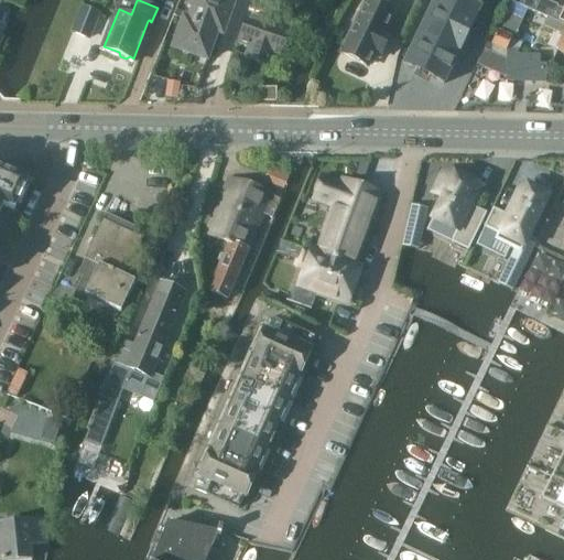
[(223,30),(232,2),(229,1),(226,0),(196,0),(190,19),(223,30)]
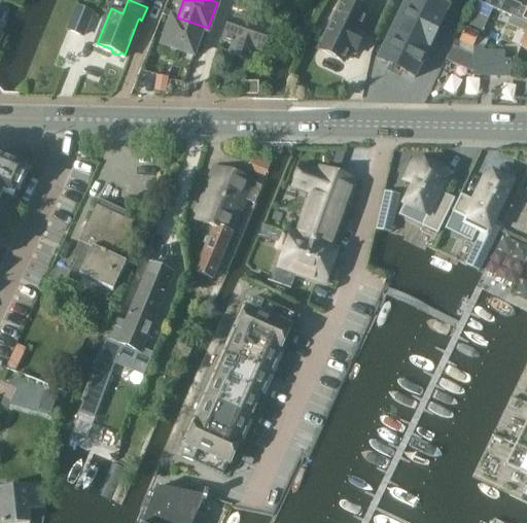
[(320,47),(344,59),(349,48),(355,50),(365,29),(360,26),(367,11),(345,0),(343,0),(320,47)]
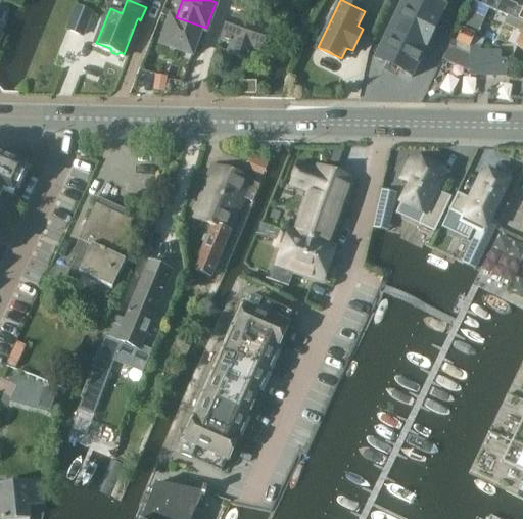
[(402,0),(390,27),(427,44),(440,14),(410,0),(402,0)]
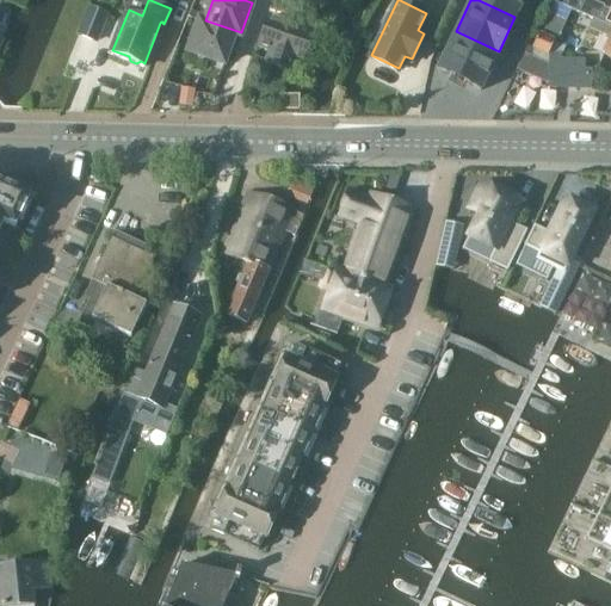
[(479,0),(514,17),(522,0),(479,0)]
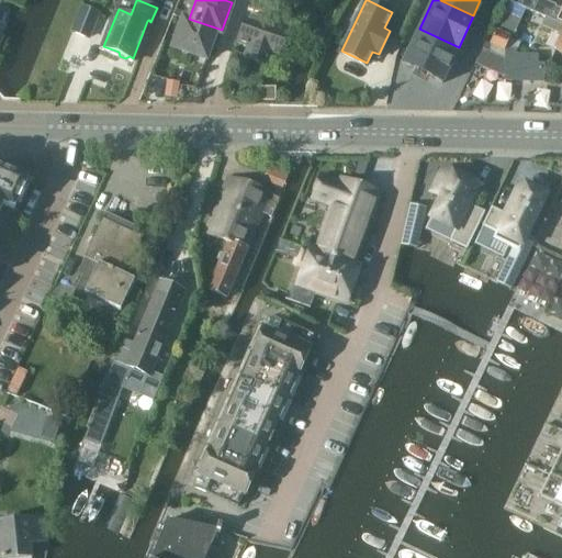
[(561,6),(557,4),(558,2),(552,0),(519,0),(518,2),(534,9),(546,14),(561,21),(561,6)]
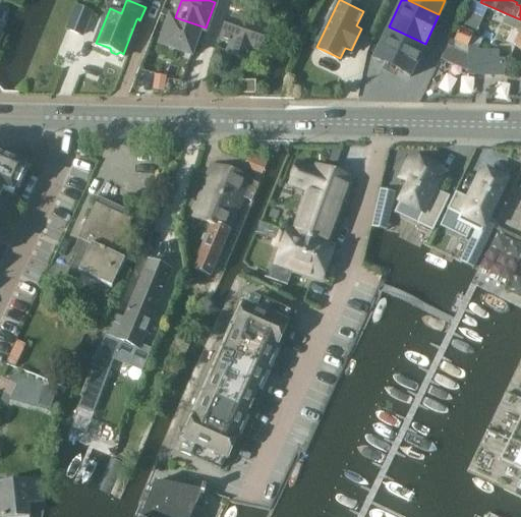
[(232,1),(226,18),(221,36),(231,40),(227,52),(249,60),(254,48),(259,50),(268,26),(257,22),(247,19),(251,7),(232,1)]
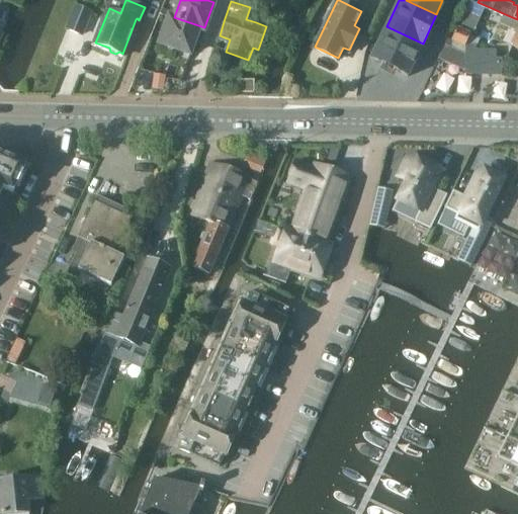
[(67,28),(83,35),(92,8),(75,2),(67,28)]
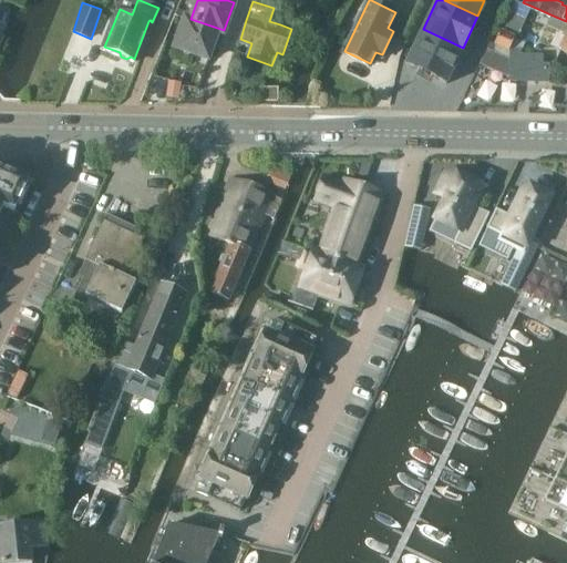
[(566,49),(566,21),(550,14),(546,22),(566,31),(566,33),(562,47),(566,49)]
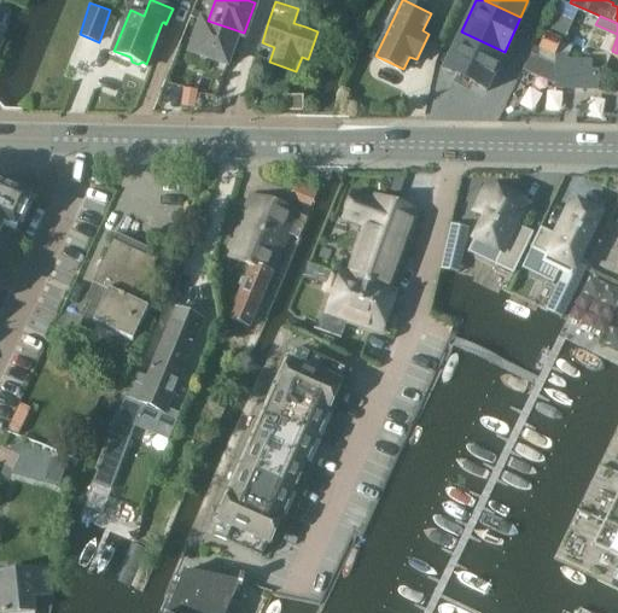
[(244,33),(208,21),(202,18),(191,50),(227,62),(238,33),(244,34),(244,33)]
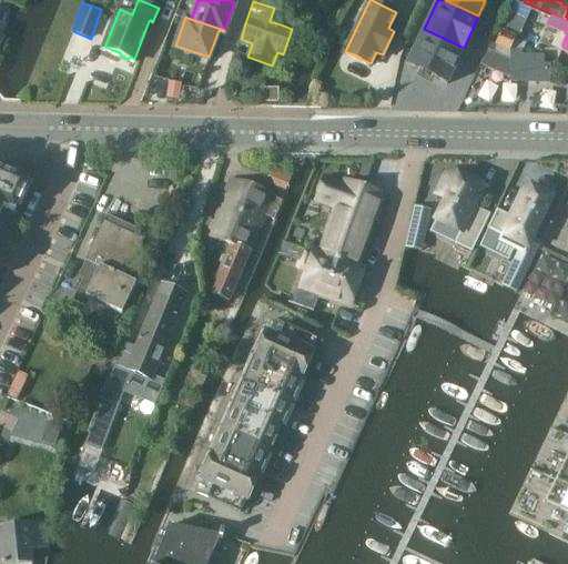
[(501,28),(496,41),(510,48),(516,34),(501,28)]
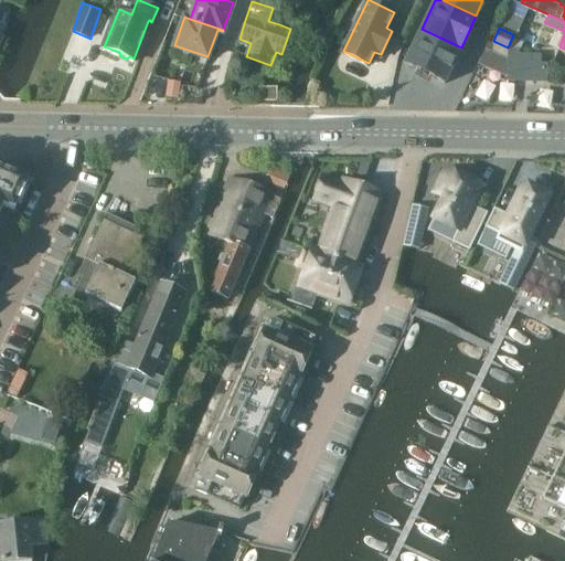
[(422,29),(406,61),(446,81),(461,48),(422,29)]
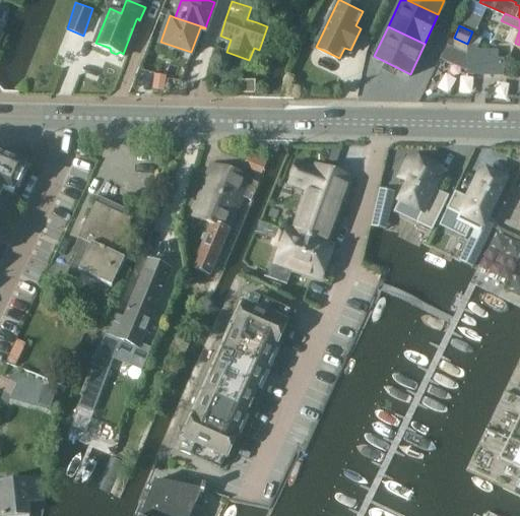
[(472,31),(467,44),(468,44),(477,44),(481,36),(472,31)]
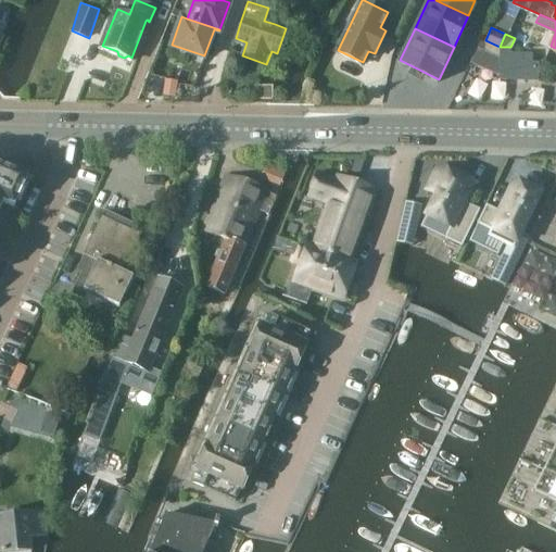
[(501,47),(500,78),(538,79),(539,61),(532,60),(532,51),(510,50),(510,47),(501,47)]
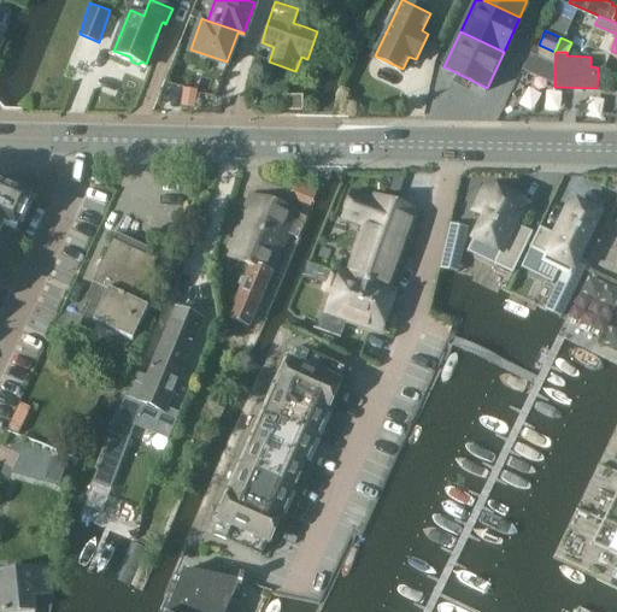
[(194,105),(197,88),(183,86),(181,104),(194,105)]
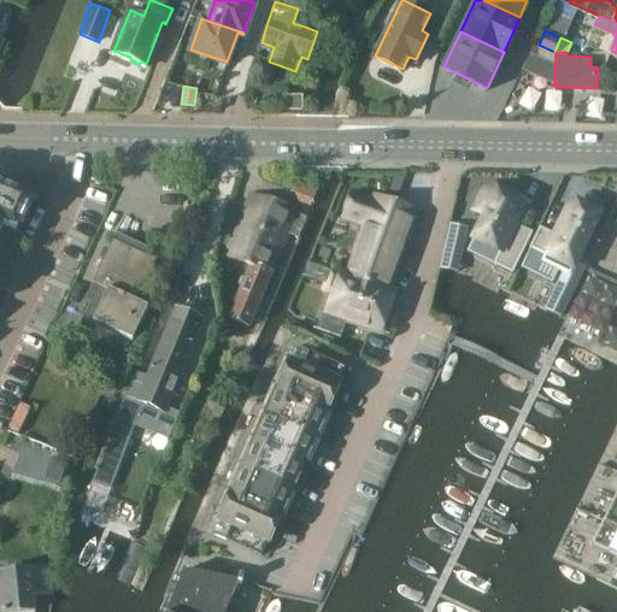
[(297,87),(278,89),(281,105),(299,103),(297,87)]
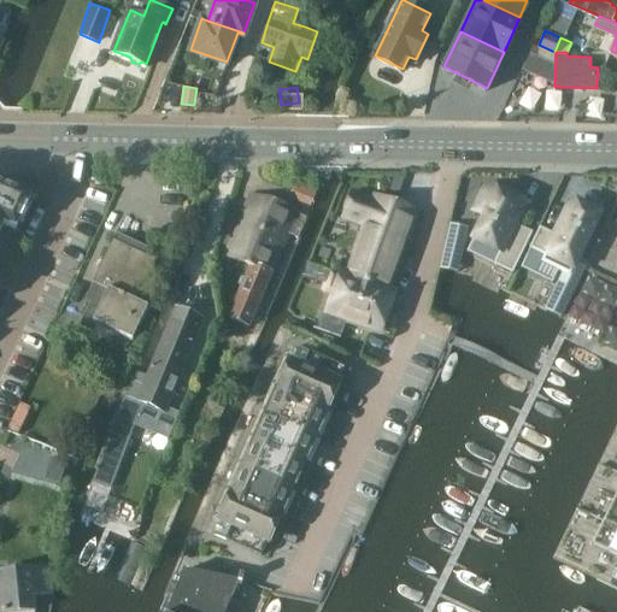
[(309,202),(315,187),(294,177),(287,193),(309,202)]
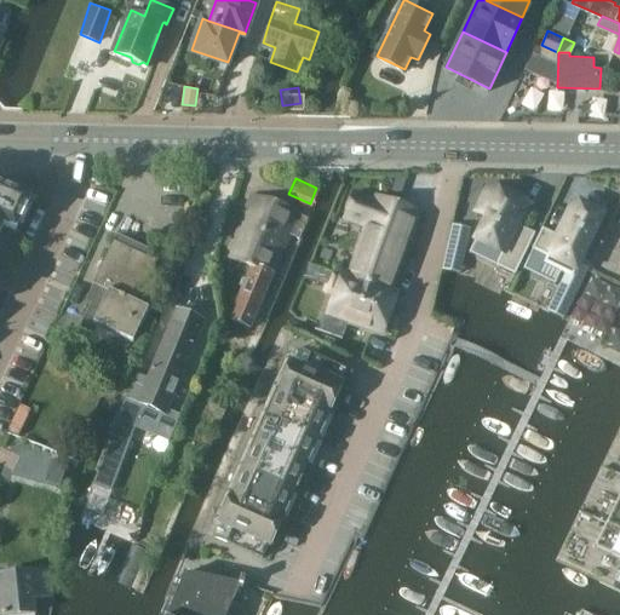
[(0,228),(4,222),(16,228),(29,197),(0,183),(0,228)]
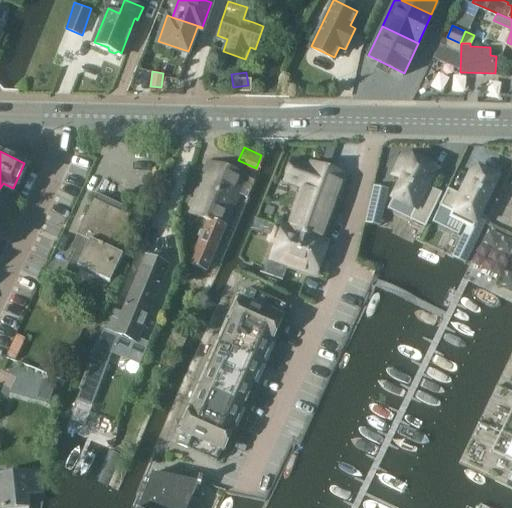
[(402,175),(393,195),(415,206),(410,216),(425,224),(442,190),(428,183),(434,170),(429,167),(431,163),(413,154),(411,158),(402,154),(394,171),(402,175)]
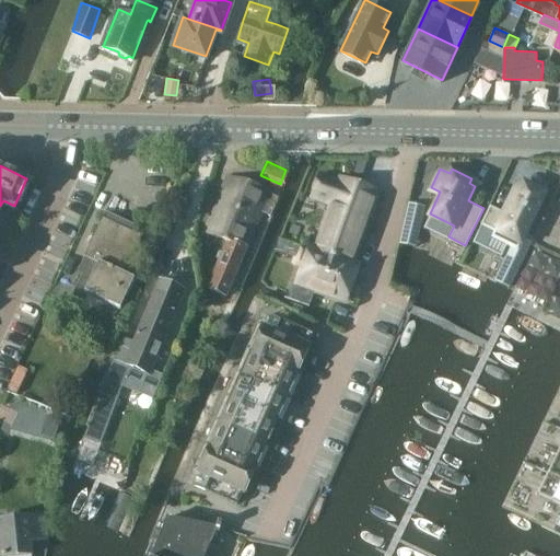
[(339,180),(321,172),(312,197),(330,204),(315,245),(314,250),(351,265),(352,264),(378,192),(340,177),(339,180)]
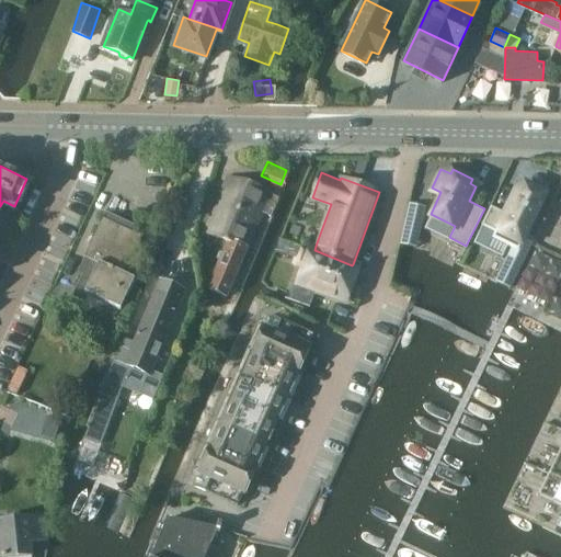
[(270,213),(277,195),(270,192),(271,189),(228,174),(205,231),(227,239),(207,285),(227,293),(263,209),(270,213)]
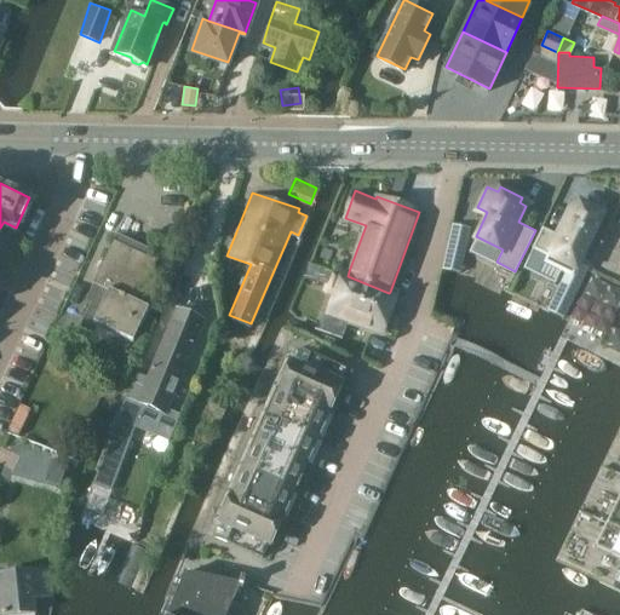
[(543,225),(532,245),(547,252),(544,259),(566,270),(549,306),(563,315),(564,312),(590,262),(579,257),(602,211),(580,200),(578,205),(572,202),(557,231),(543,225)]
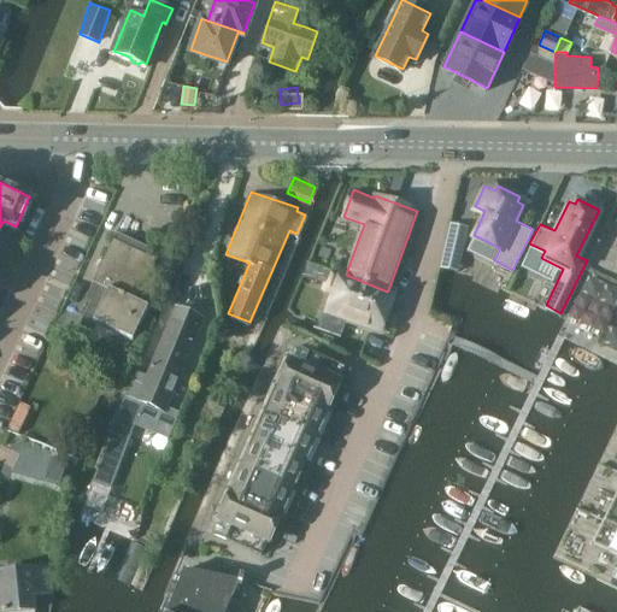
[(468,225),(450,222),(440,264),(457,269),(468,225)]
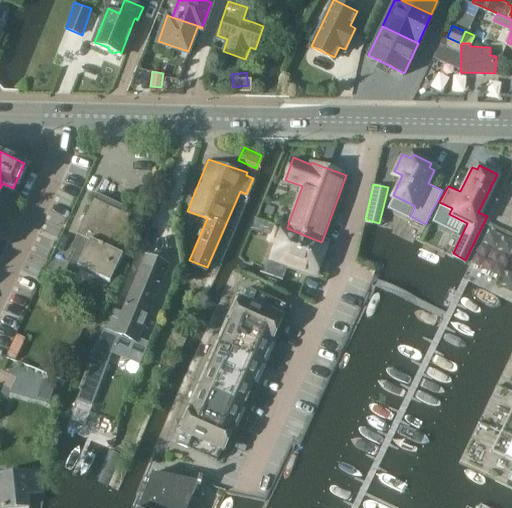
[(118,264),(123,254),(113,249),(130,212),(94,196),(78,233),(81,235),(59,283),(71,289),(81,267),(109,280),(117,263),(118,264)]
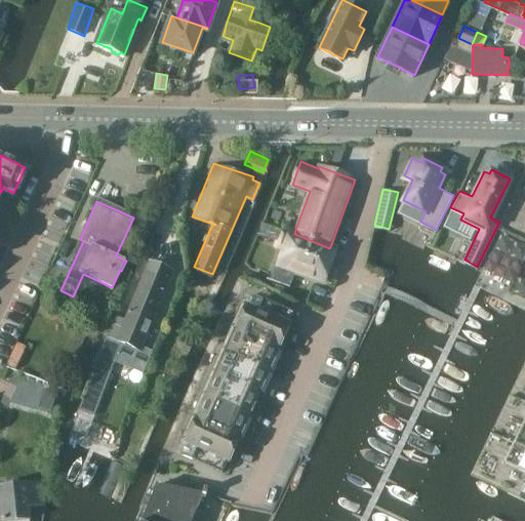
[(329,248),(294,234),(295,230),(290,229),(277,264),(275,263),(270,278),(287,284),(293,270),(322,281),(333,249),(330,247),(329,248)]
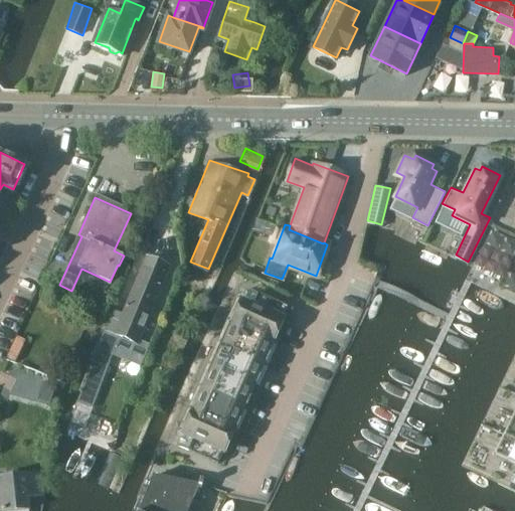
[(81,390),(77,399),(90,403),(92,404),(114,347),(114,344),(118,335),(118,334),(138,342),(170,264),(154,258),(146,254),(137,278),(123,312),(113,308),(113,309),(96,352),(81,388),(80,388),(79,389),(81,390)]
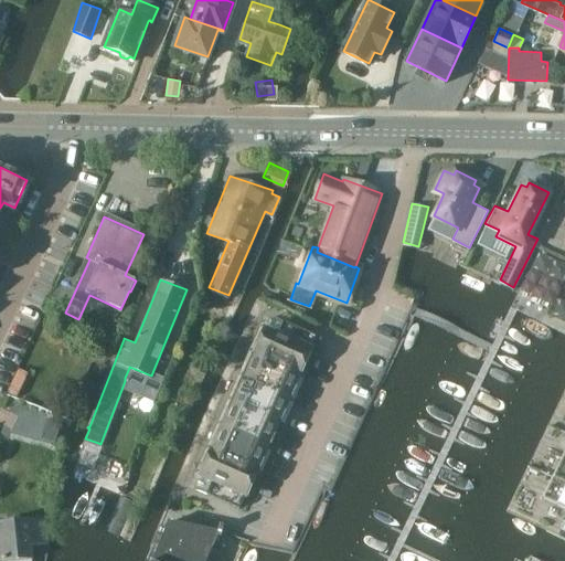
[(195,486),(240,504),(245,491),(246,493),(247,491),(242,488),(252,466),(257,468),(258,467),(253,465),(263,442),(268,444),(268,443),(263,441),(273,417),(279,420),(279,419),(274,416),(284,394),(289,397),(290,395),(285,392),(295,369),(300,372),(301,370),(296,368),(306,346),(311,348),(311,347),(310,347),(316,335),(272,315),(195,486)]
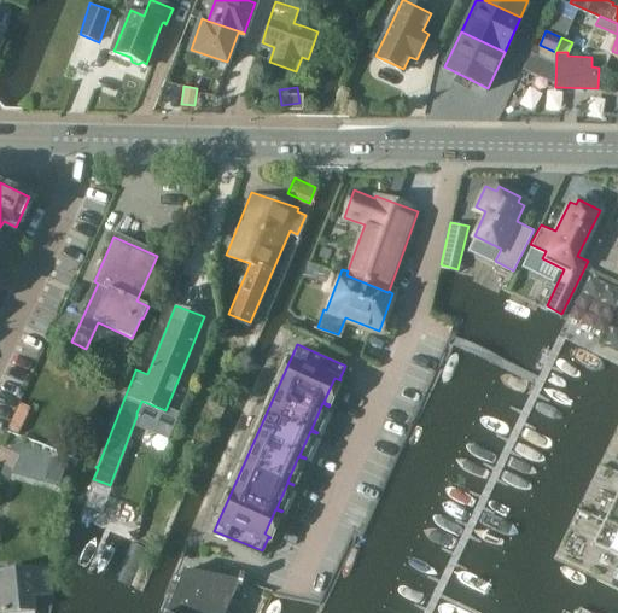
[(51,454),(45,477),(59,482),(66,459),(51,454)]
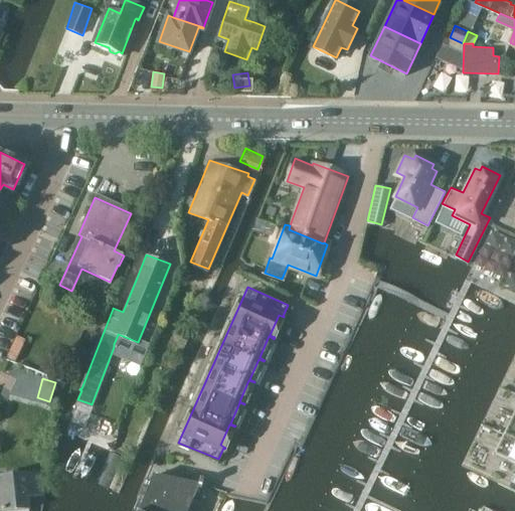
[(514,437),(514,410),(505,432),(514,437)]
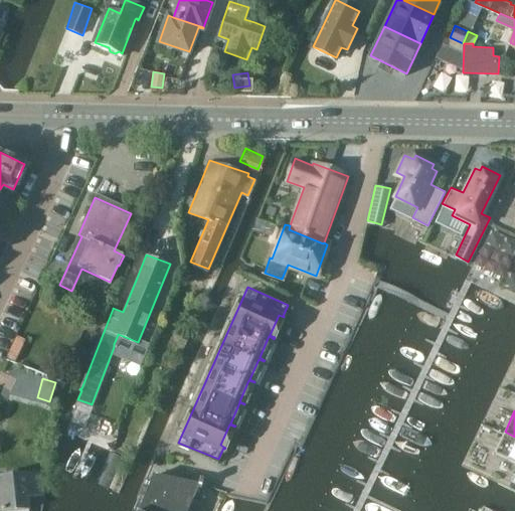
[(514,482),(514,437),(505,432),(496,451),(514,459),(514,474),(512,481),(514,482)]
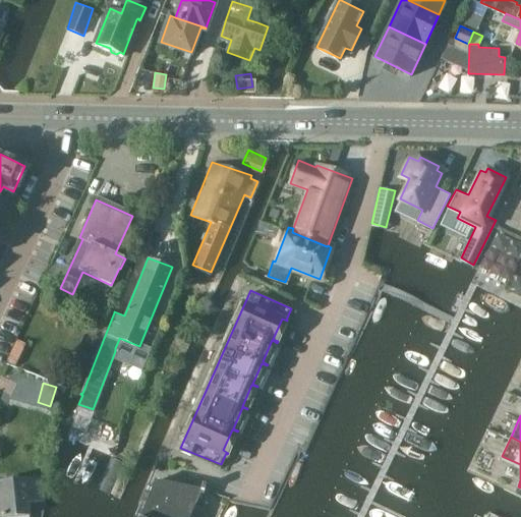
[(0,515),(29,512),(27,499),(42,497),(40,475),(0,479),(0,482),(1,493),(0,493),(0,515)]
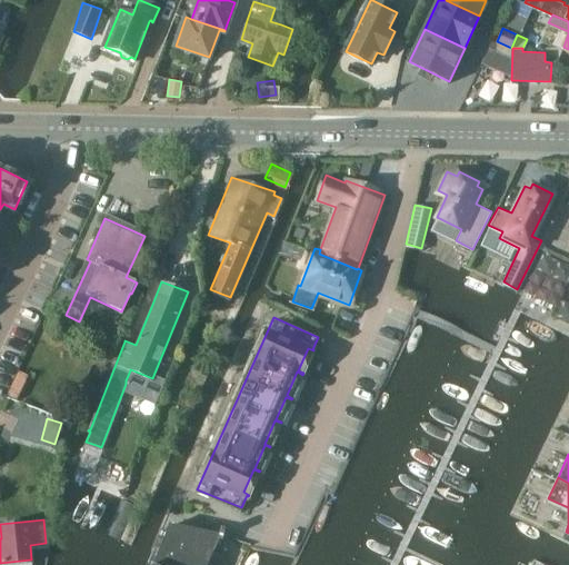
[(152,564),(206,564),(213,545),(225,549),(230,535),(219,532),(221,527),(203,523),(201,531),(170,524),(152,564)]
